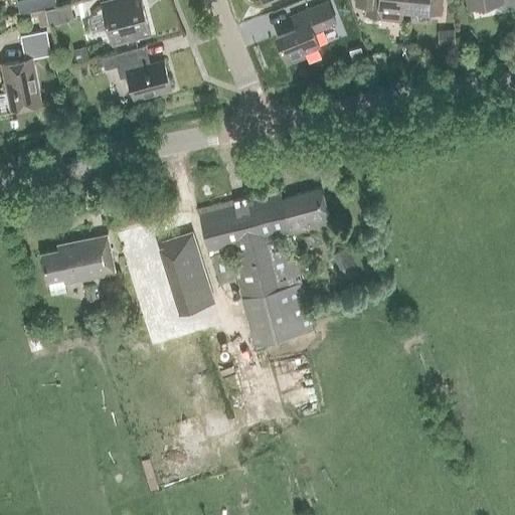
[(112,42),(150,32),(141,0),(113,0),(101,3),(112,42)]
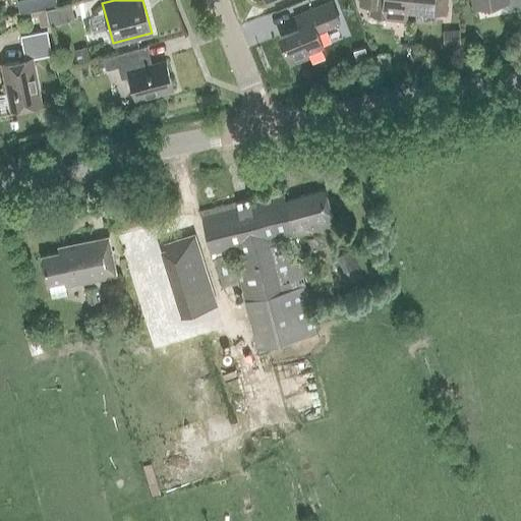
[(408,11),(408,0),(359,0),(359,6),(370,7),(369,16),(407,20),(408,11)]
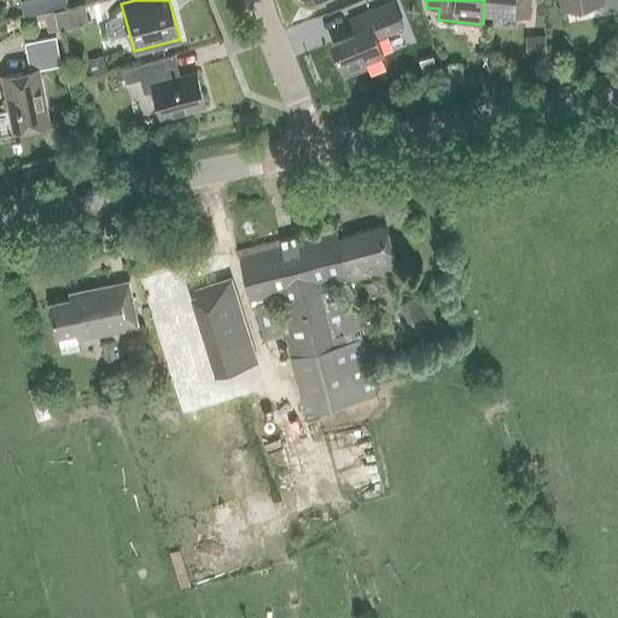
[(484,0),(484,13),(529,18),(530,0),(484,0)]
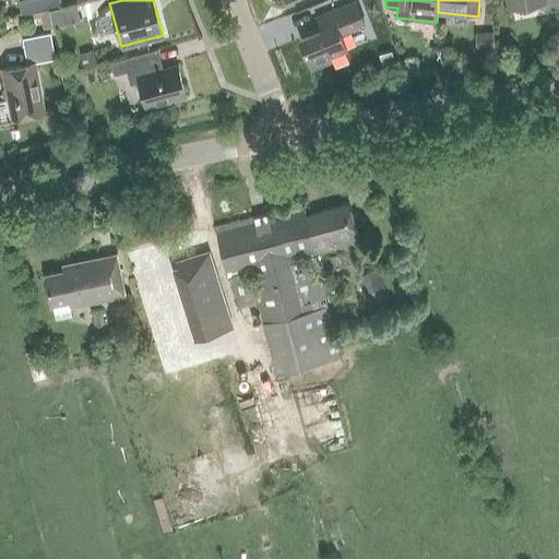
[(340,34),(365,24),(355,1),(317,16),(322,30),(308,35),(310,39),(301,43),(312,69),(331,62),(329,57),(346,50),(340,34)]
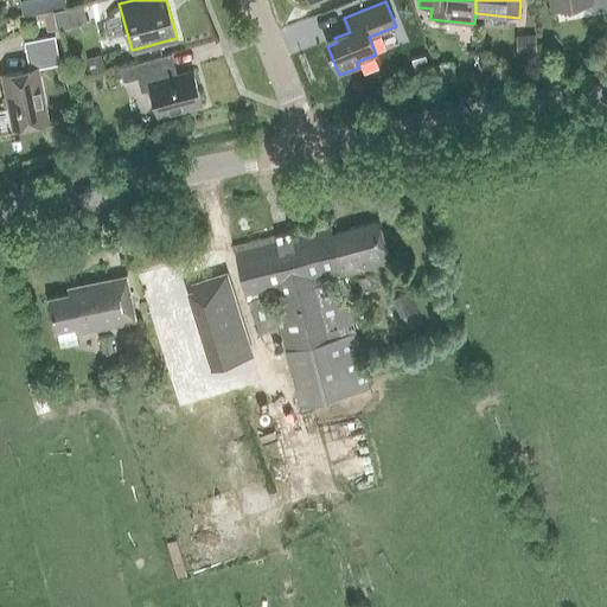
[(58,29),(85,23),(82,6),(55,12),(58,29)]
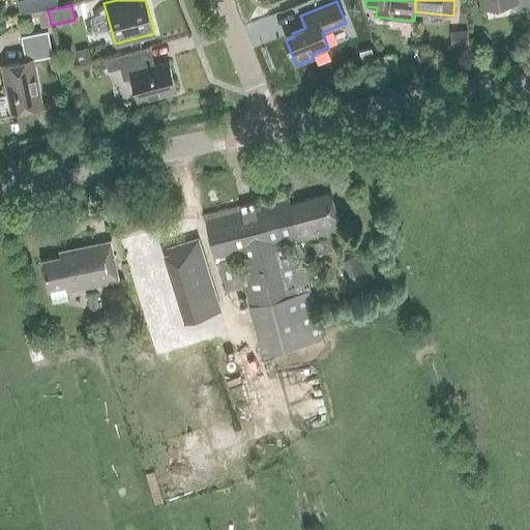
[(448,48),(466,47),(465,30),(448,31),(448,48)]
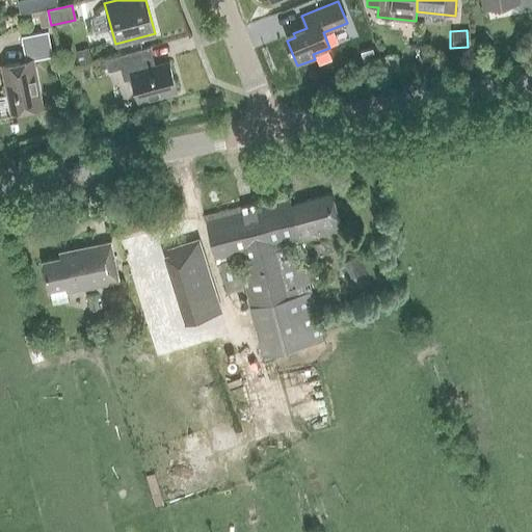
[(32,59),(53,56),(48,31),(21,36),(26,60),(2,65),(11,112),(42,106),(32,59)]
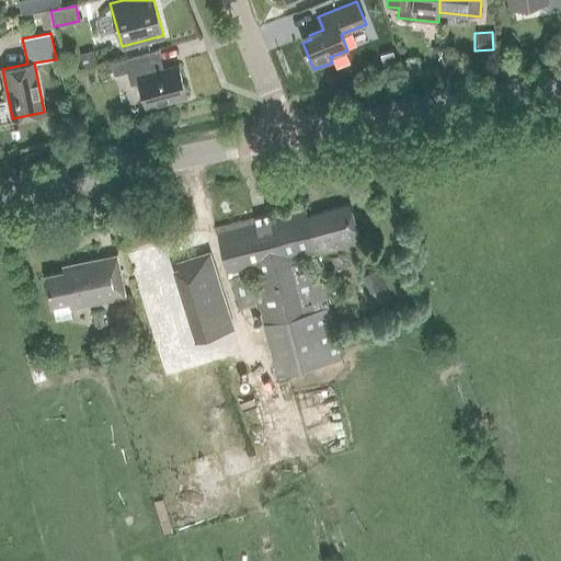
[(77,54),(81,68),(95,64),(91,48),(77,54)]
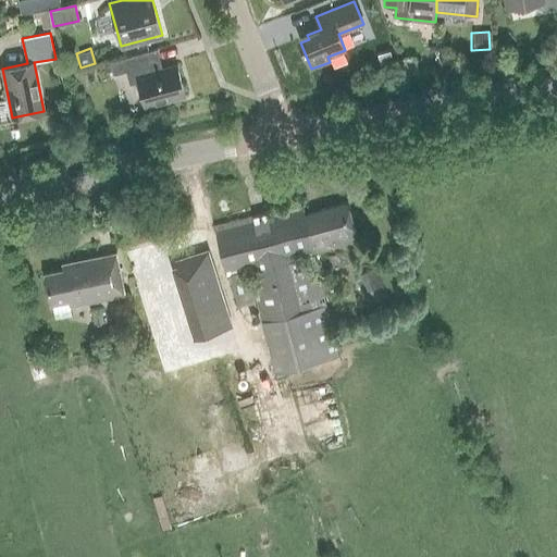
[(157,49),(122,58),(110,62),(113,75),(126,71),(130,84),(137,83),(144,106),(185,94),(177,66),(162,70),(157,49)]
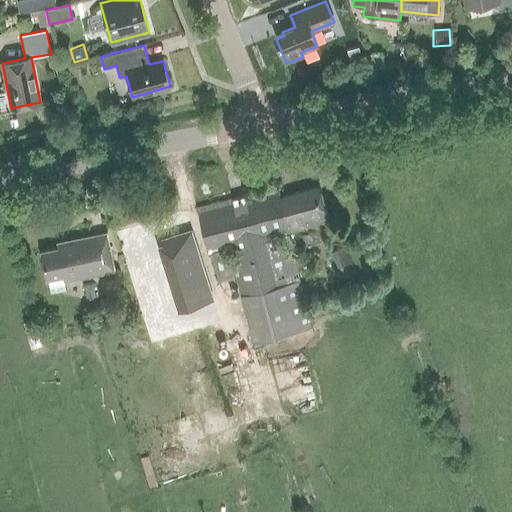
[(353,65),(363,62),(358,48),(348,51),(353,65)]
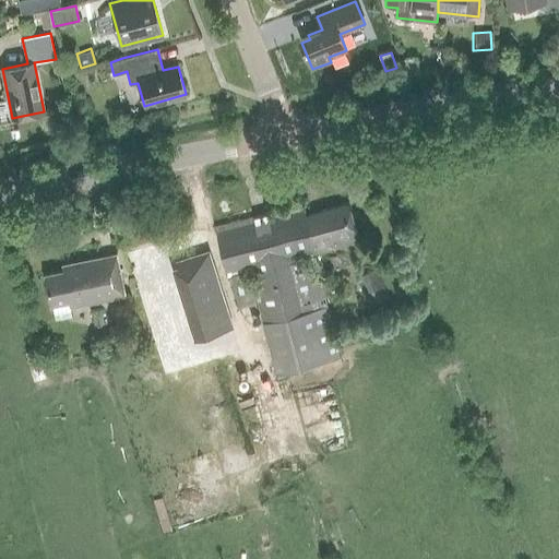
[(260,301),(276,372),(343,357),(318,252),(357,242),(346,198),(218,227),(237,307),(260,301)]
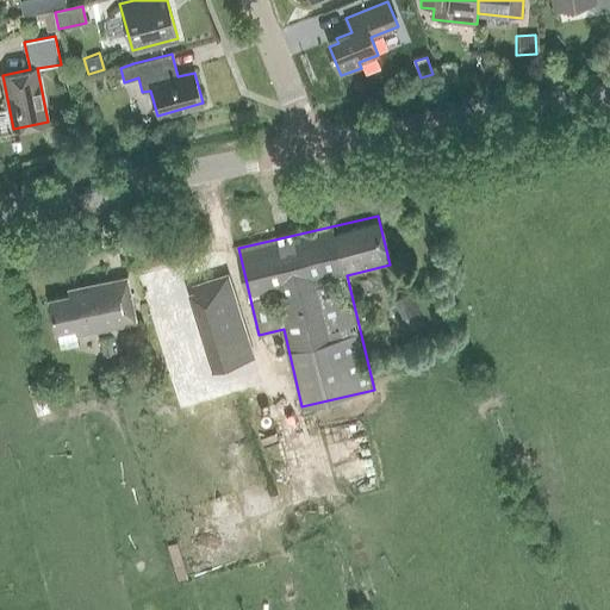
[(263,347),(234,267),(198,280),(200,286),(195,287),(223,362),(263,347)]
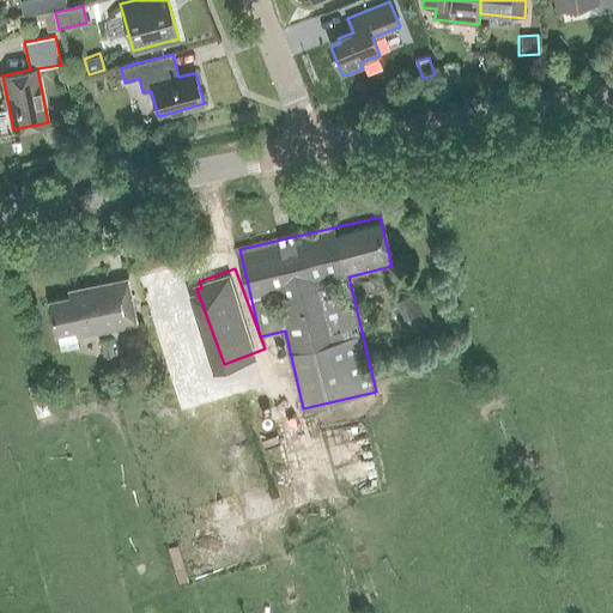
[(77,337),(137,325),(128,280),(79,290),(80,296),(50,302),(58,335),(76,332),(77,337)]
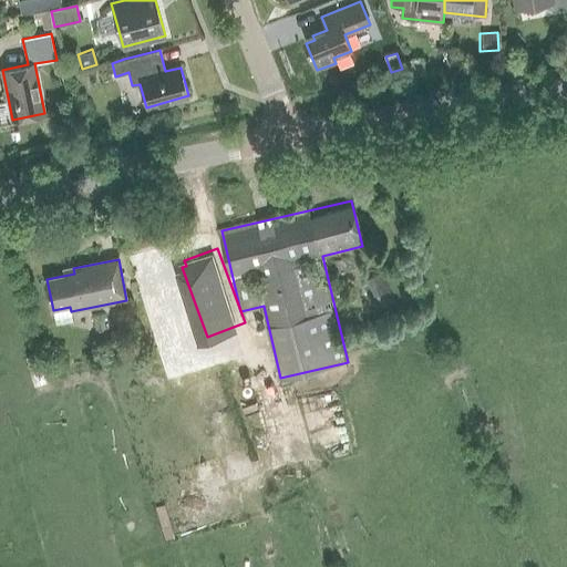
[(90,316),(94,331),(104,329),(100,312),(90,316)]
